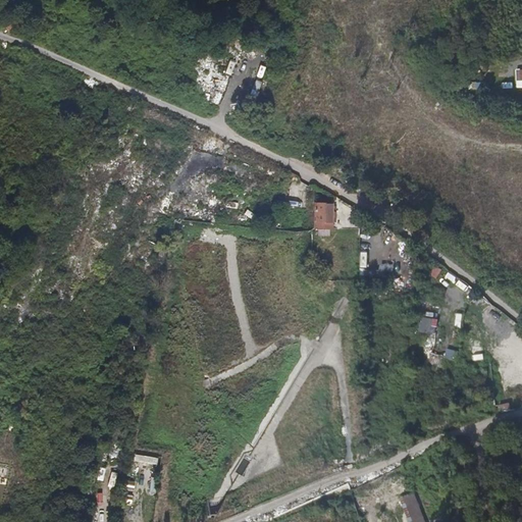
[(198,186),(192,196),(211,206),(218,192),(209,187),(206,191),(198,186)]
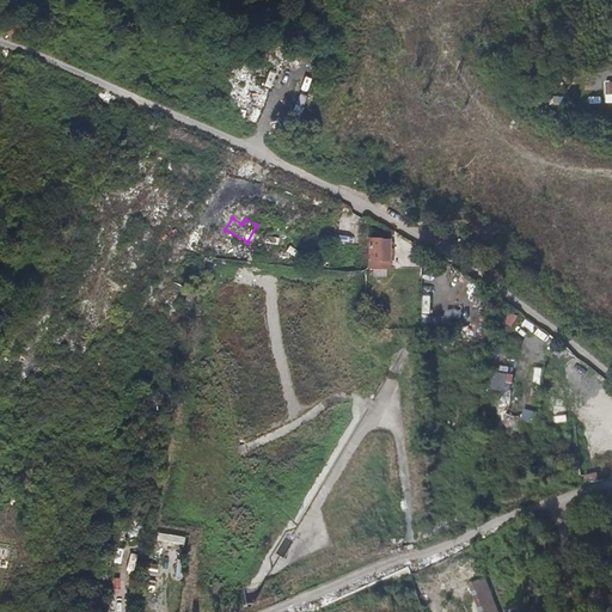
[(215,233),(214,240),(233,243),(234,236),(215,233)]
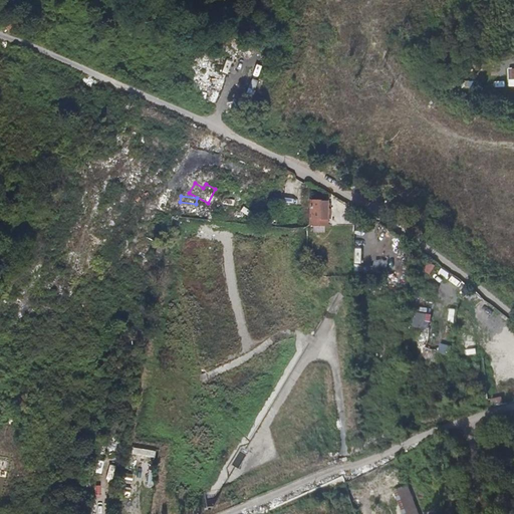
[(326,218),(326,200),(309,200),(309,218),(317,218),(317,222),(321,222),(321,218),(326,218)]
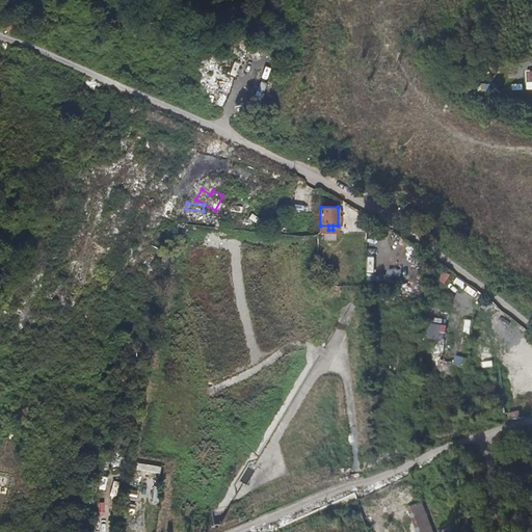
[(399,282),(400,270),(386,269),(384,282),(399,282)]
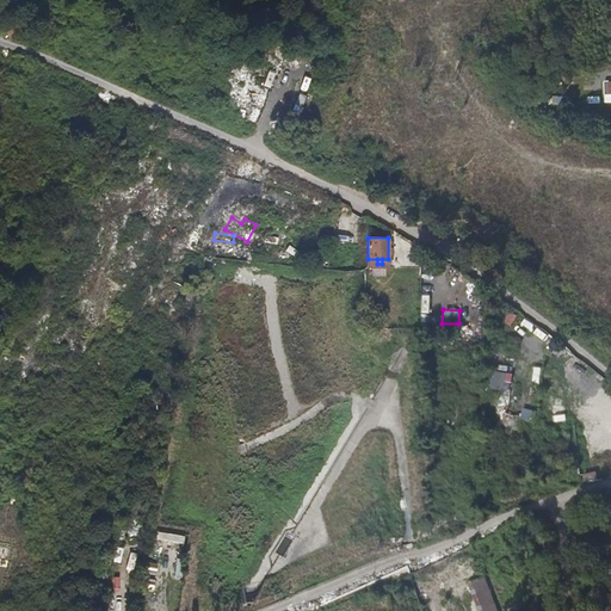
[(154,539),(184,543),(185,535),(155,532),(154,539)]
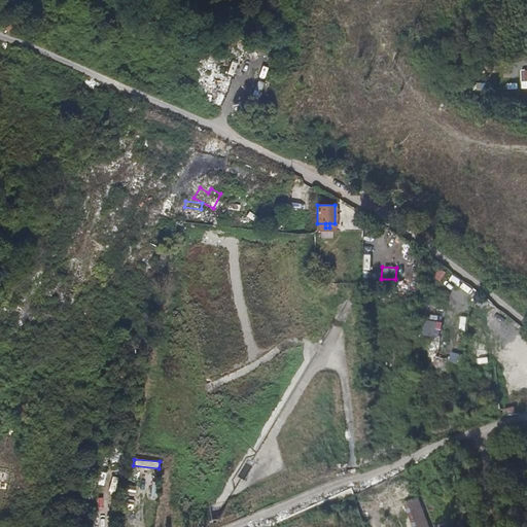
[(246,462),(239,477),(246,480),(253,465),(246,462)]
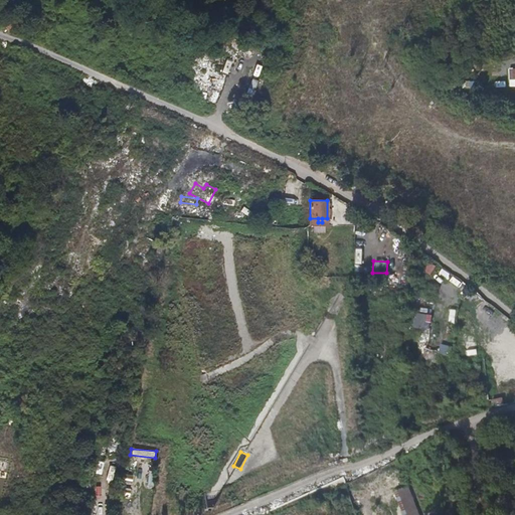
[(381,468),(384,477),(398,473),(395,463),(381,468)]
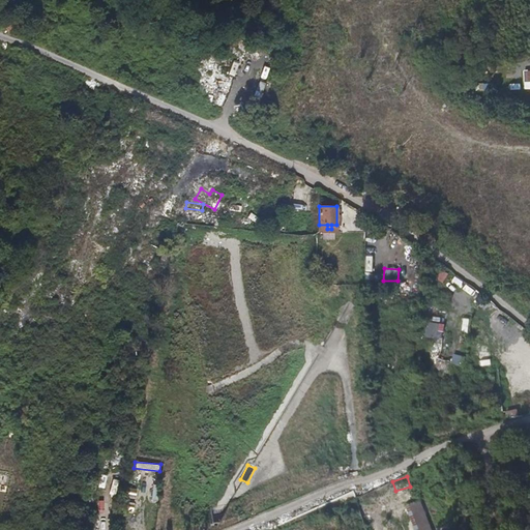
[(126,489),(125,498),(136,498),(136,489),(126,489)]
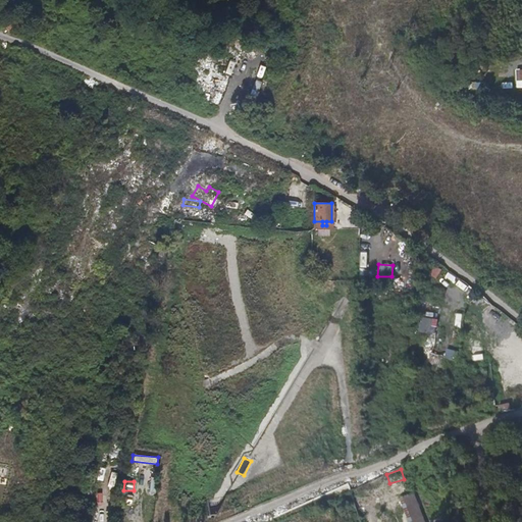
[(376,507),(381,521),(415,521),(407,497),(376,507)]
